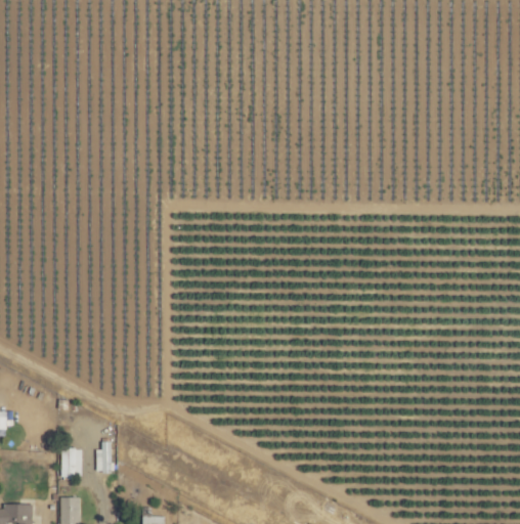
[(112,441),(101,441),(101,449),(96,449),(96,472),(113,471),(112,441)]
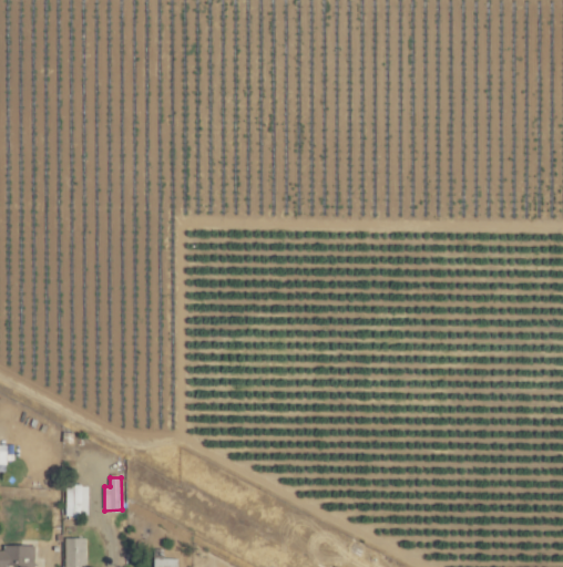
[(65,516),(89,517),(90,486),(67,485),(65,516)]
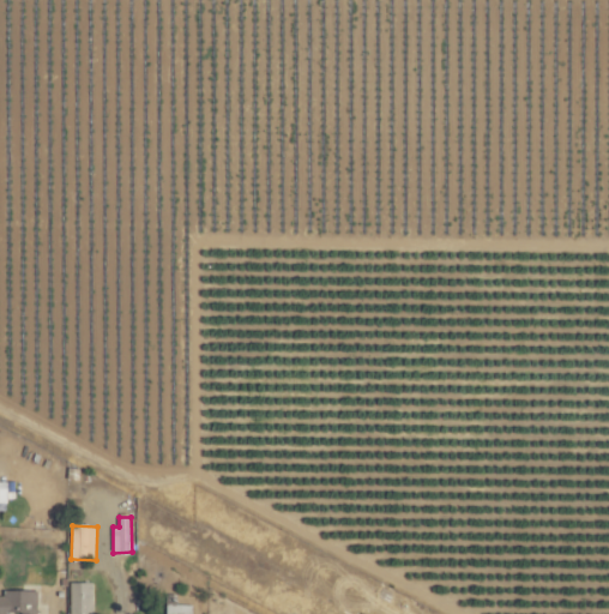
[(70,613),(92,613),(94,583),(71,582),(70,613)]
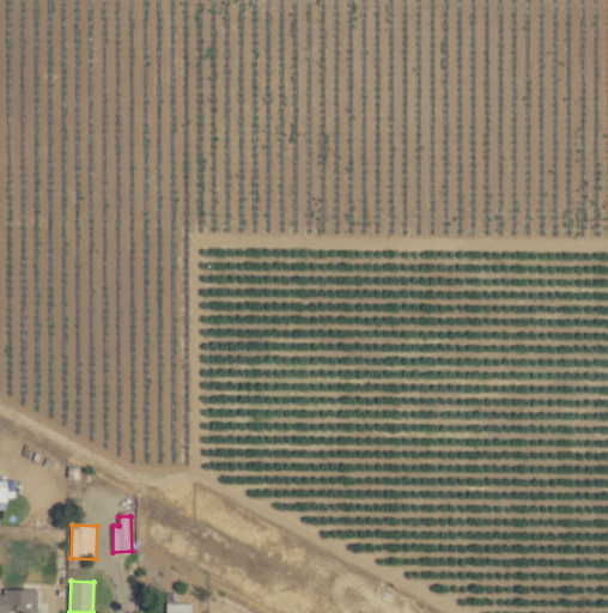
[(37,612),(37,589),(4,589),(4,595),(0,595),(0,612),(37,612)]
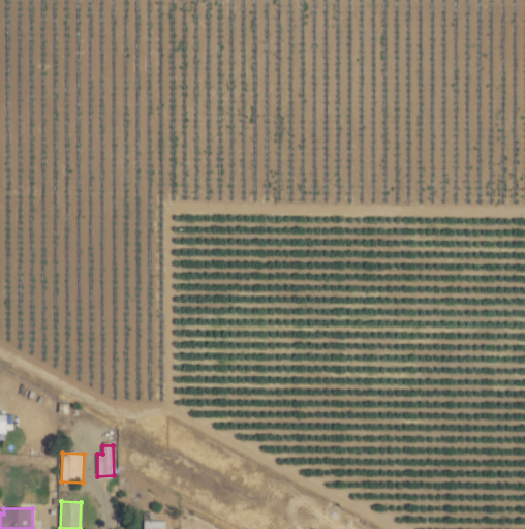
[(144,528),(166,528),(167,521),(153,521),(153,512),(145,512),(144,528)]
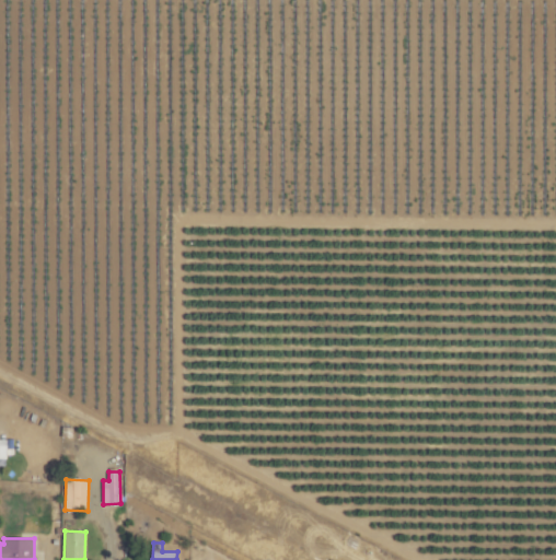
All buildings are outlined.
